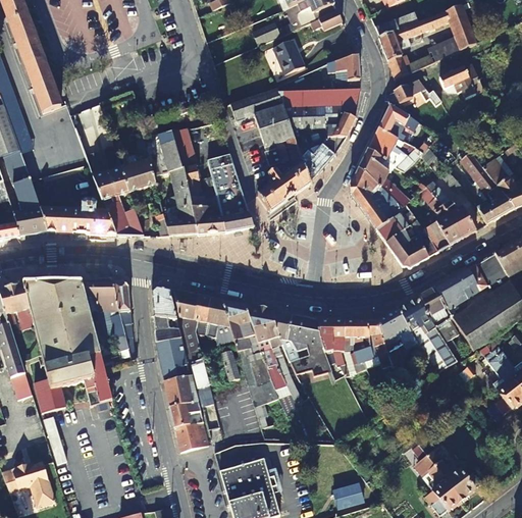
[(61,105),(21,0),(1,0),(42,112),(61,105)]
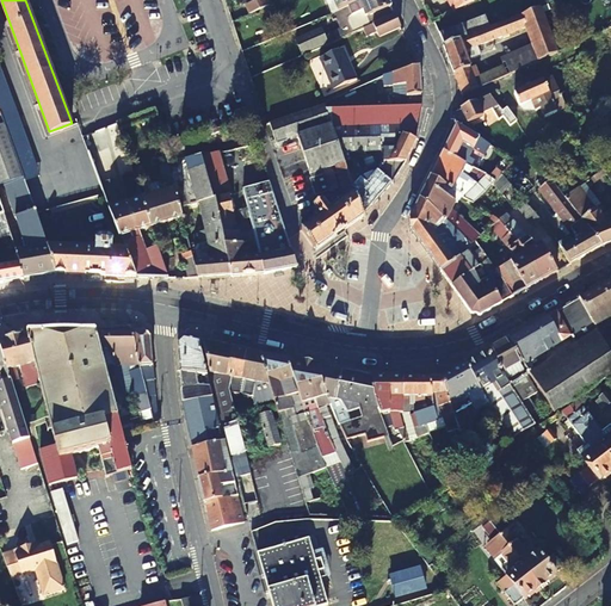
[(251,10),(270,1),(269,0),(247,0),(251,10)]
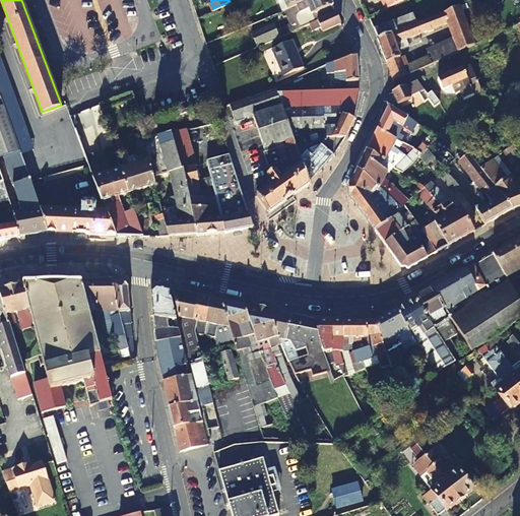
[(278,0),(282,8),(284,8),(302,0),(278,0)]
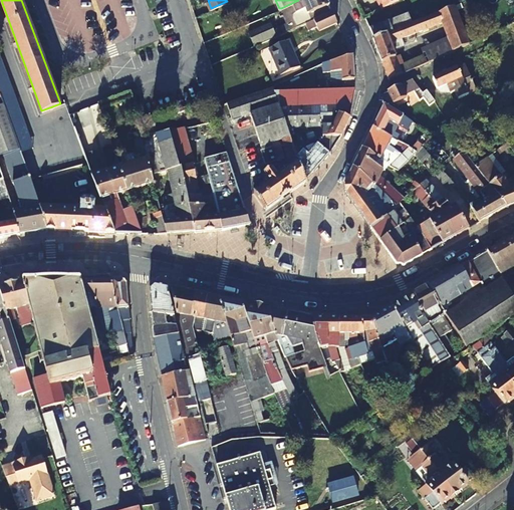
[(280,32),(302,22),(332,9),(327,0),(298,0),(281,8),(286,21),(277,25),(280,32)]
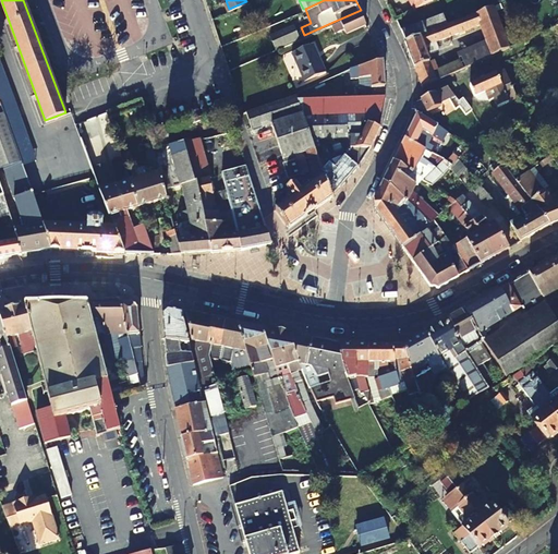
[(446,21),(425,28),(404,37),(422,83),(509,45),(493,2),(446,21)]
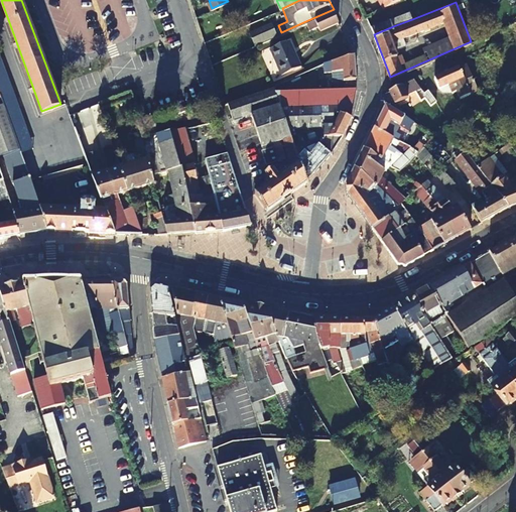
[(339,20),(334,9),(303,22),(309,36),(314,34),(311,27),(317,24),(319,28),(339,20)]
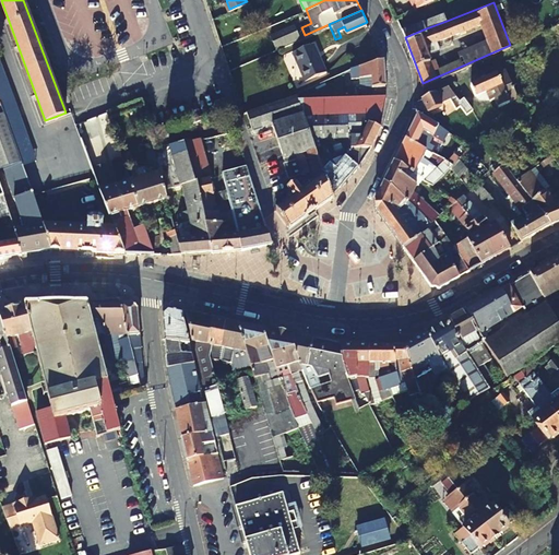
[(423,19),(426,28),(447,21),(442,10),(423,18),(423,19)]
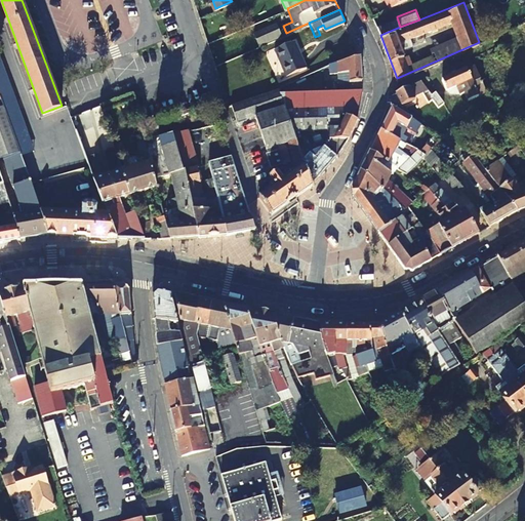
[(380,35),(400,27),(397,17),(376,26),(380,35)]
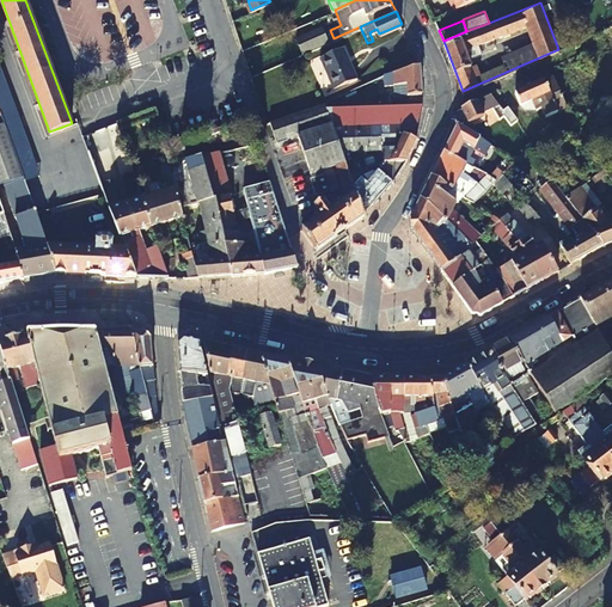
[(299,54),(323,43),(317,30),(304,36),(293,41),(299,54)]
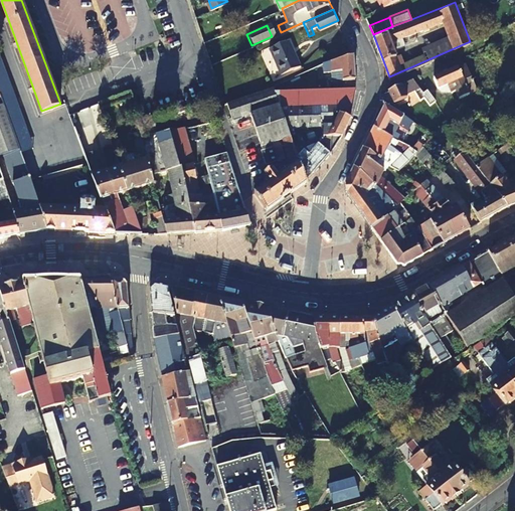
[(281,71),(300,63),(289,38),(270,46),(281,71)]
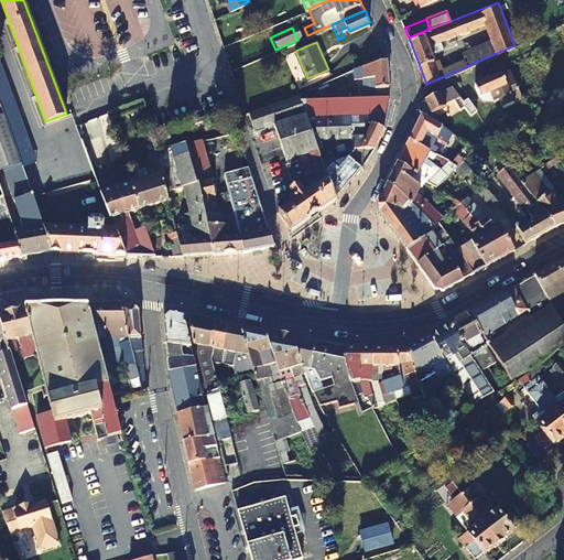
[(356,88),(356,96),(389,95),(387,58),(354,67),(355,77),(364,77),(364,86),(359,86),(359,88),(356,88)]
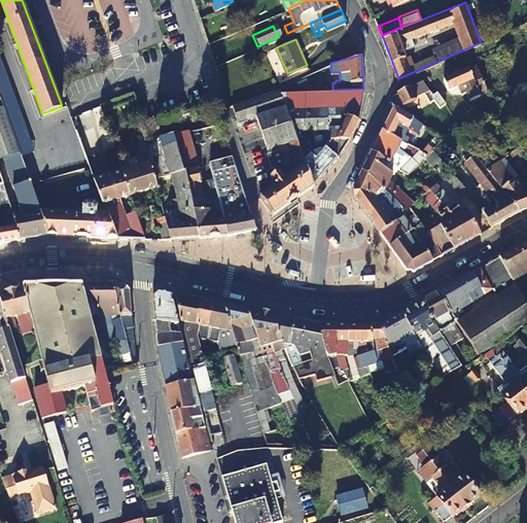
[(0,96),(13,92),(0,57),(0,96)]
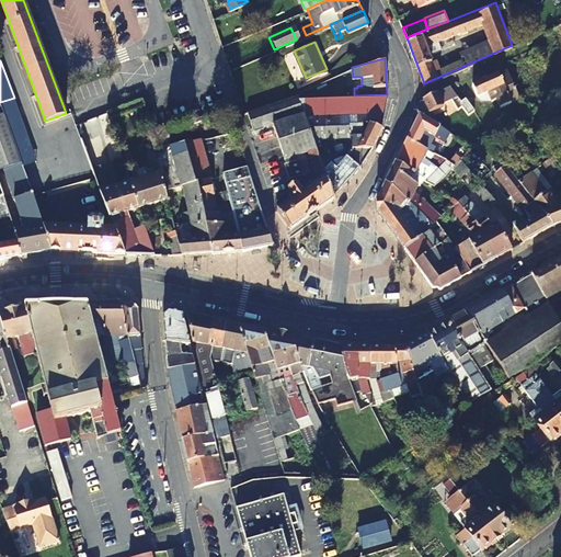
[(519,94),(507,66),(472,81),(478,93),(488,89),(491,98),(496,95),(500,103),(519,94)]
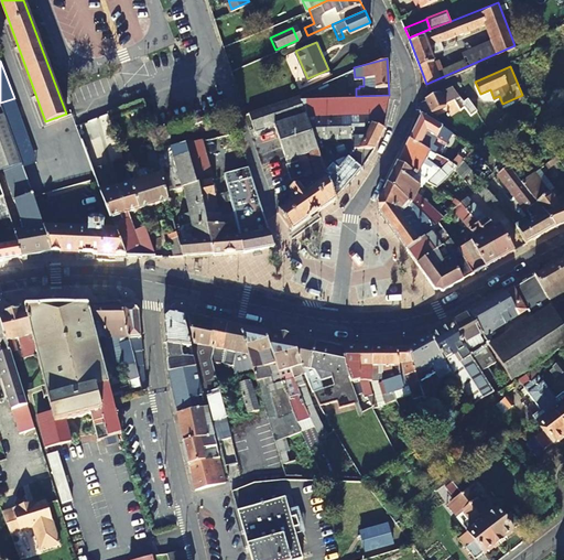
[(452,85),(425,97),(432,110),(446,104),(444,100),(454,96),(461,107),(465,104),(472,99),(469,96),(468,95),(464,98),(452,85)]
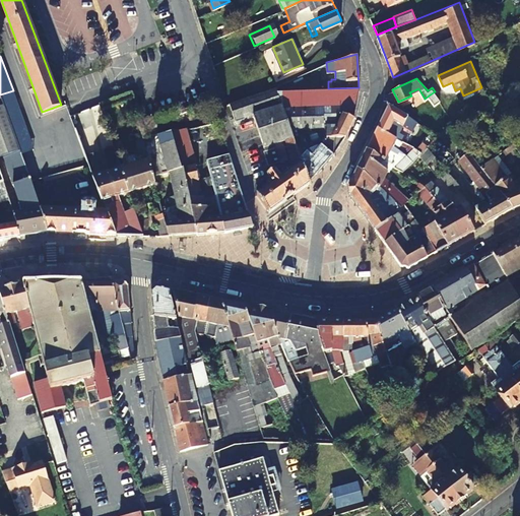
[(276,145),(275,142),(294,136),(289,126),(277,89),(276,87),(230,102),(235,118),(253,113),(265,149),(264,149),(266,156),(268,164),(280,159),(278,152),(276,145)]
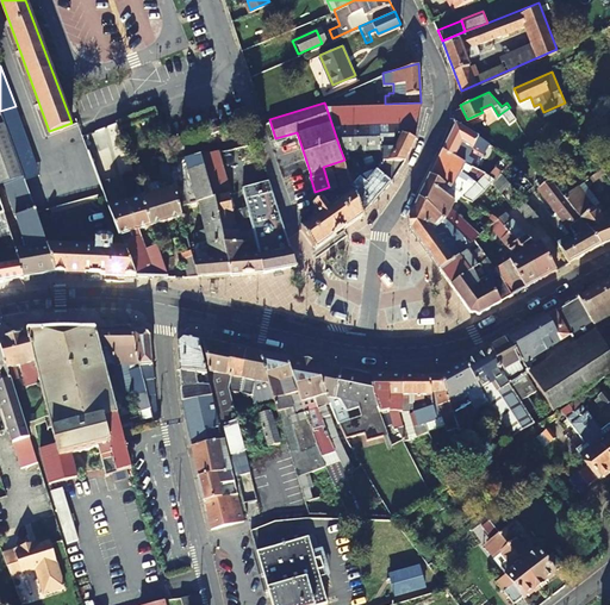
[(384,158),(404,158),(415,136),(421,103),(385,104),(325,105),(340,148),(380,148),(380,150),(384,150),(384,158)]
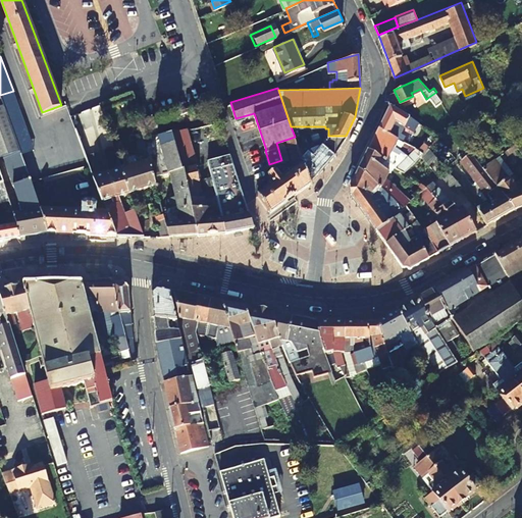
[(21,152),(34,148),(13,91),(0,95),(3,103),(21,152)]
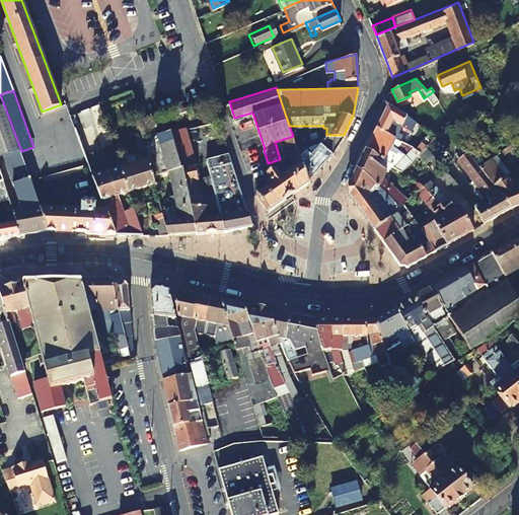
[(208,90),(198,92),(201,101),(211,98),(208,90)]
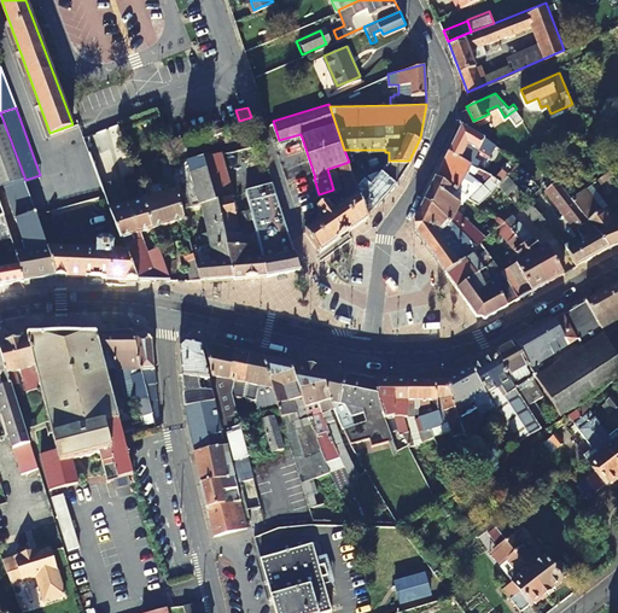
[(525,122),(517,109),(509,114),(518,127),(525,122)]
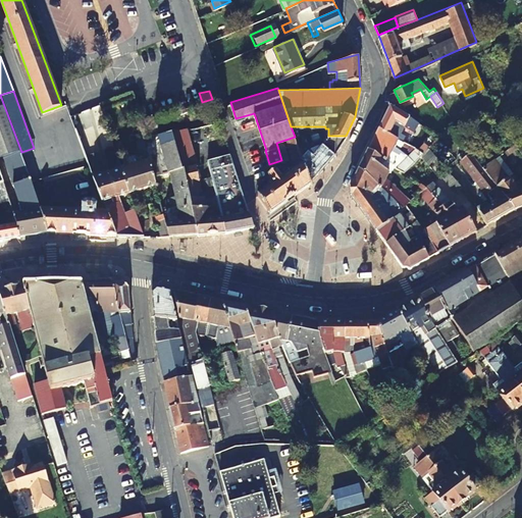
[(403,139),(404,140),(407,135),(398,130),(402,122),(413,128),(419,120),(406,112),(390,102),(378,125),(403,139)]
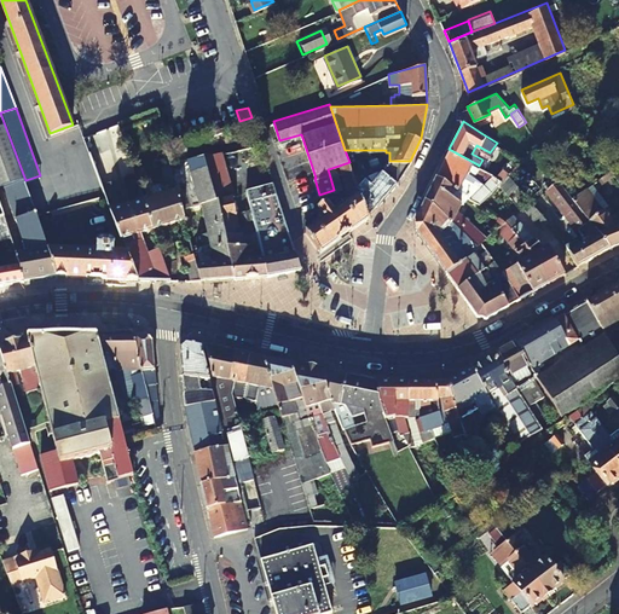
[(25,249),(17,252),(24,279),(57,274),(48,247),(36,213),(25,180),(4,122),(0,123),(0,184),(10,181),(17,203),(11,206),(25,249)]
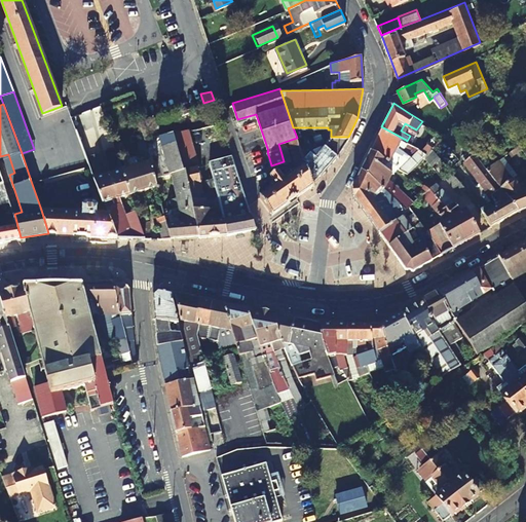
[(144,139),(163,135),(159,116),(140,121),(144,139)]
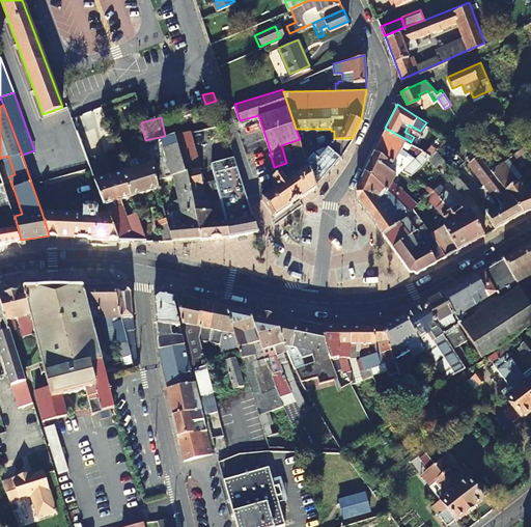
[(387,158),(411,173),(430,155),(422,147),(418,151),(419,153),(408,163),(401,159),(407,150),(406,148),(410,141),(385,128),(374,150),(387,158)]
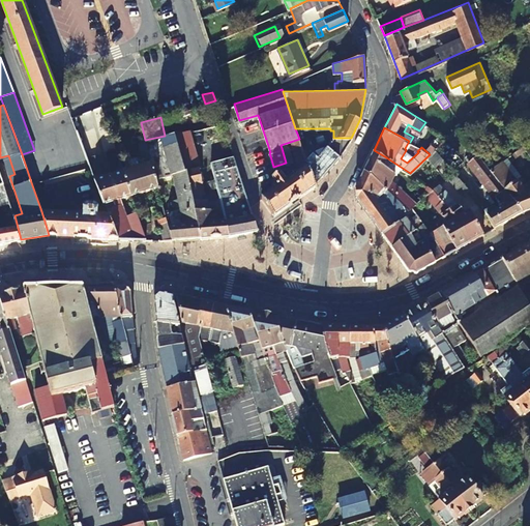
[(182,161),(195,156),(196,156),(188,130),(174,134),(182,161)]
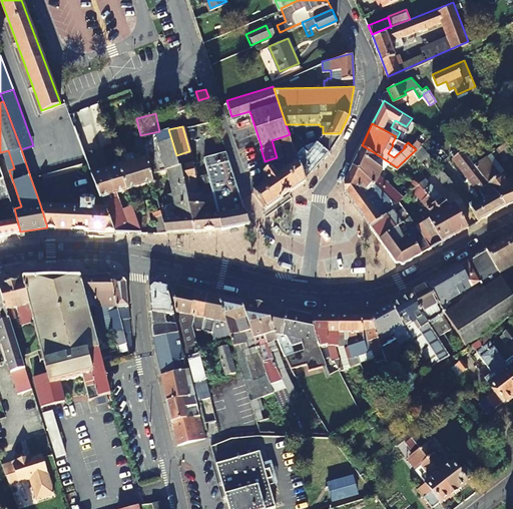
[(478,186),(485,198),(471,205),(472,207),(478,217),(506,202),(477,165),(462,147),(461,147),(445,126),(431,131),(421,143),(422,144),(432,156),(440,165),(453,154),(478,186)]
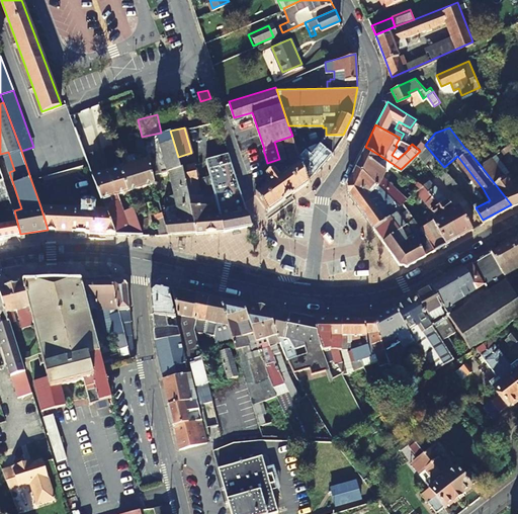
[(143,233),(134,206),(123,209),(119,197),(114,199),(112,195),(128,190),(120,166),(97,173),(95,166),(97,163),(94,153),(97,152),(90,132),(84,134),(82,129),(76,131),(87,162),(99,194),(100,198),(102,198),(116,232),(143,233)]
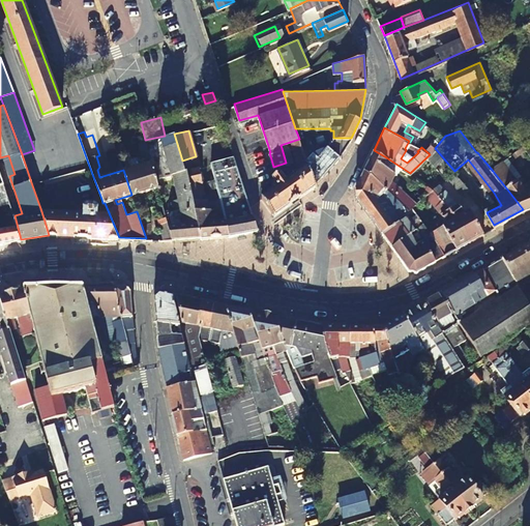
[(171,199),(173,209),(168,210),(171,224),(168,224),(172,239),(200,237),(187,171),(185,171),(182,161),(174,134),(165,136),(145,140),(156,179),(173,174),(177,198),(171,199)]
